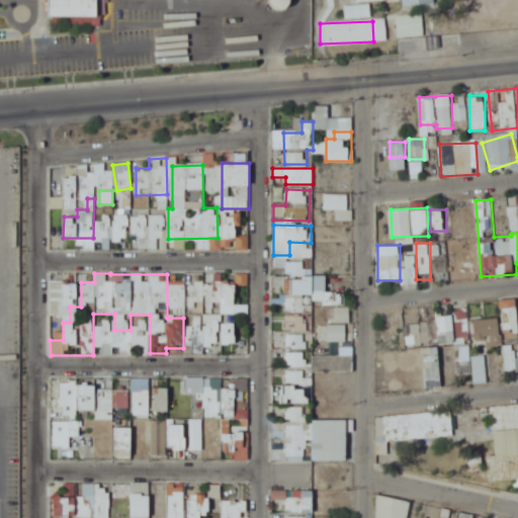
[(287,312),(312,312),(311,301),(338,300),(337,292),(326,292),(326,276),(286,277),(287,312)]
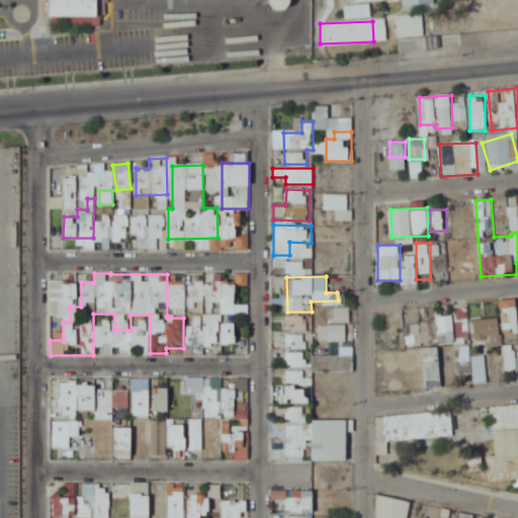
[(189,350),(219,350),(219,315),(221,315),(236,315),(235,284),(205,285),(205,318),(189,318),(189,350)]
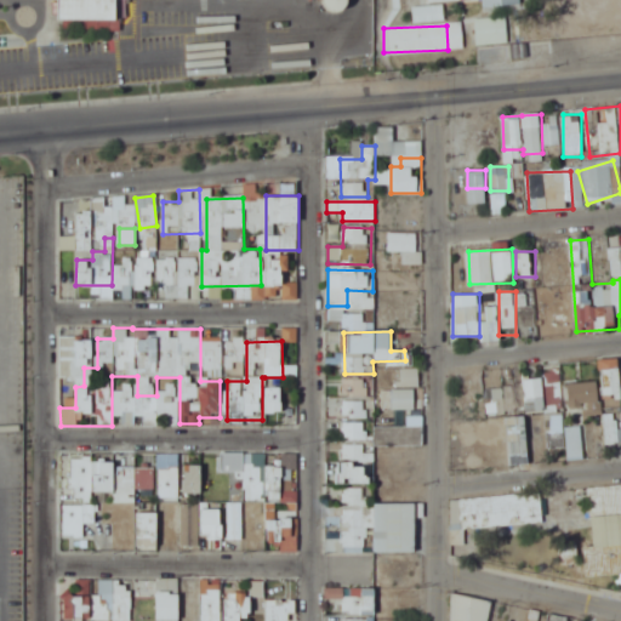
[(620,358),(600,359),(600,394),(620,394),(620,358)]
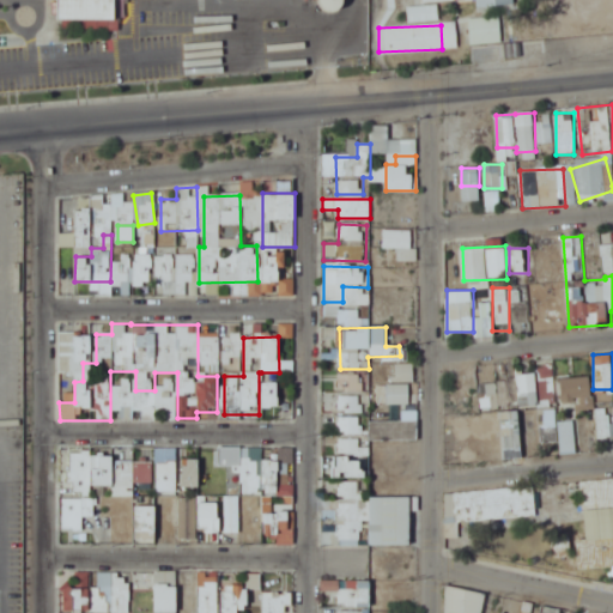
[(416,364),(377,364),(377,381),(416,381),(416,364)]
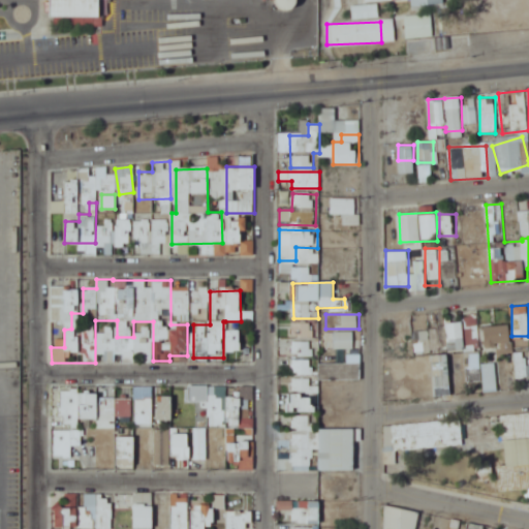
[(478,318),(446,320),(447,352),(465,351),(467,382),(481,381),(478,318)]
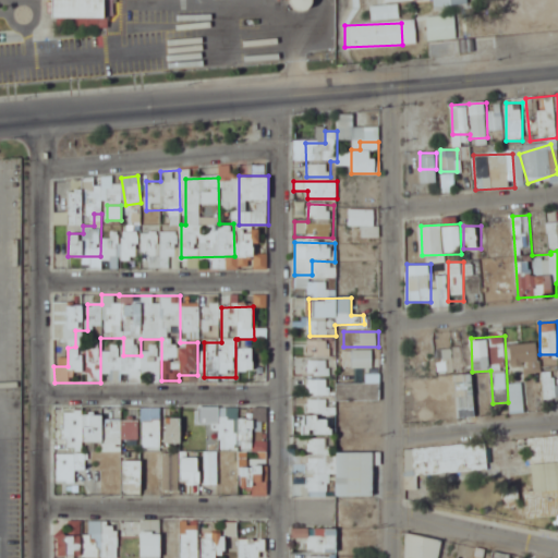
[(307,356),(331,356),(331,340),(307,340),(307,356)]
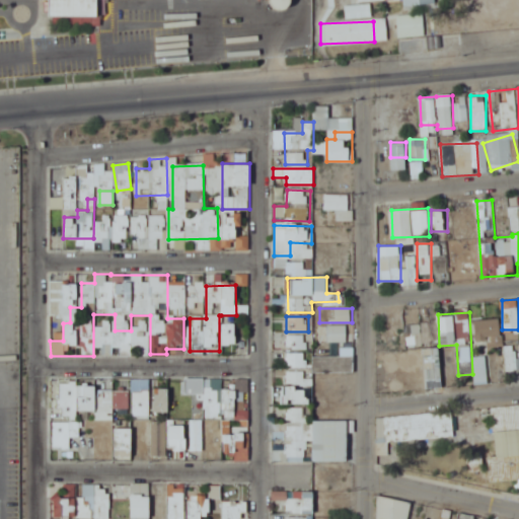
[(501,318),(474,319),(475,344),(501,343),(501,318)]
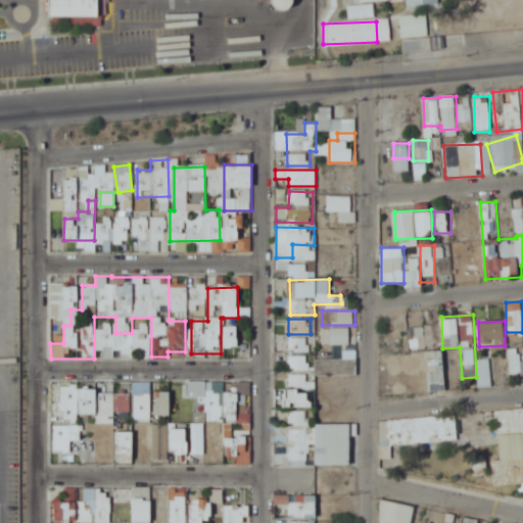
[(238,325),(224,325),(224,347),(238,347),(238,325)]
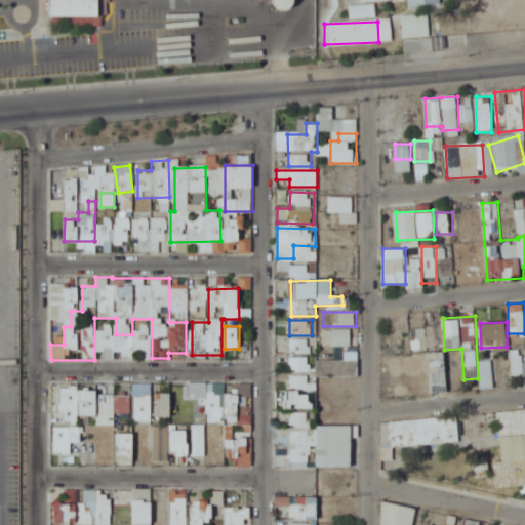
[(427,349),(425,328),(415,329),(416,350),(427,349)]
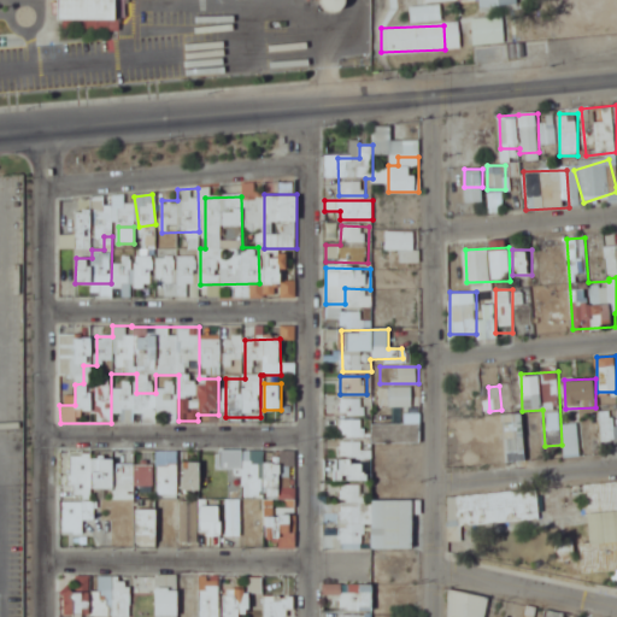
[(389,404),(411,404),(411,389),(389,389),(389,404)]
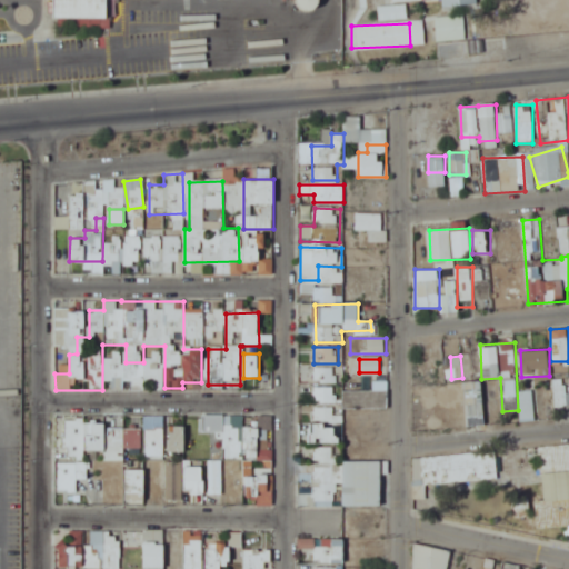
[(481,409),(481,382),(468,382),(468,409),(481,409)]
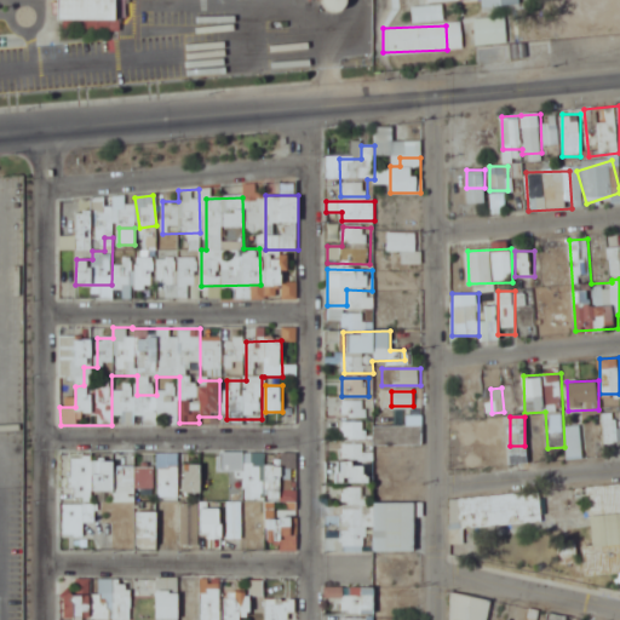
[(368,423),(344,423),(344,435),(368,435),(368,423)]
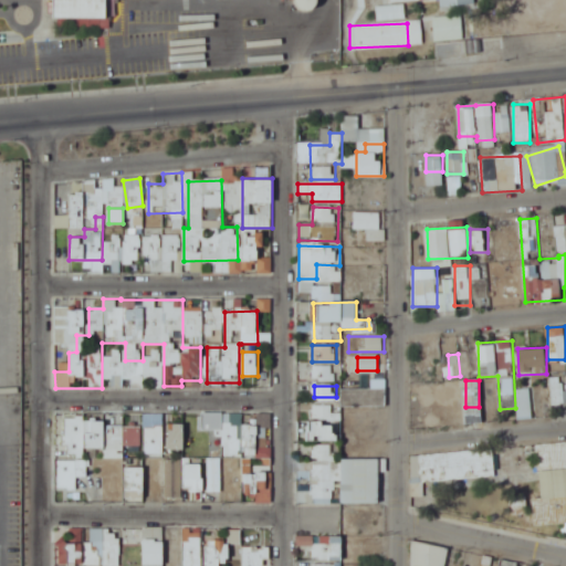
[(342,388),(342,407),(385,407),(385,388),(342,388)]
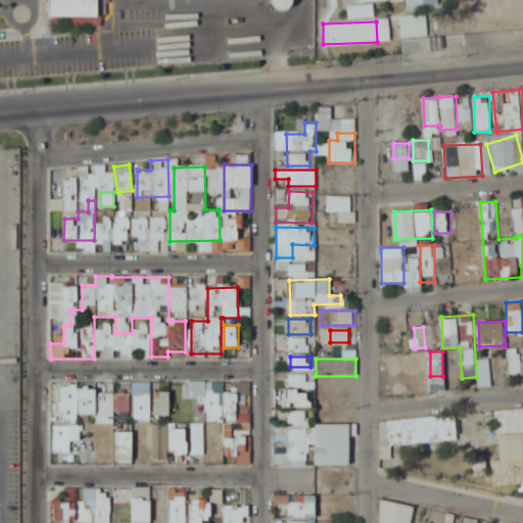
[(310,388),(310,374),(288,374),(288,388),(310,388)]
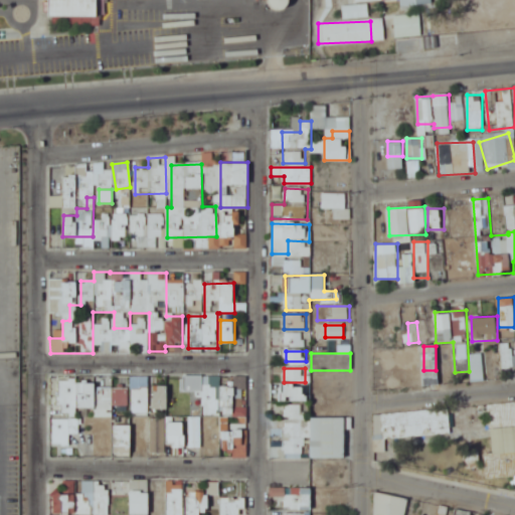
[(184,378),(170,378),(170,413),(184,413),(184,378)]
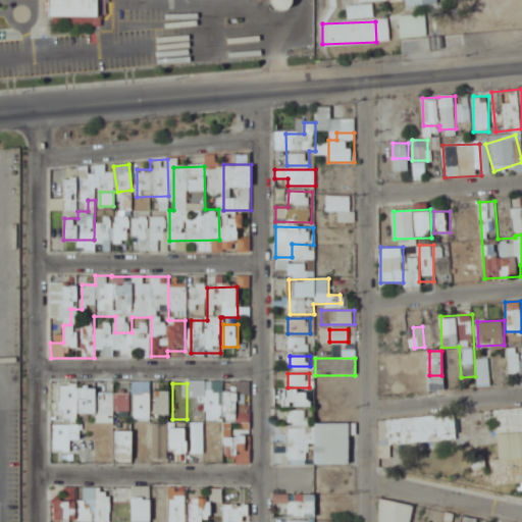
[(97,387),(77,387),(77,413),(97,413),(97,387)]
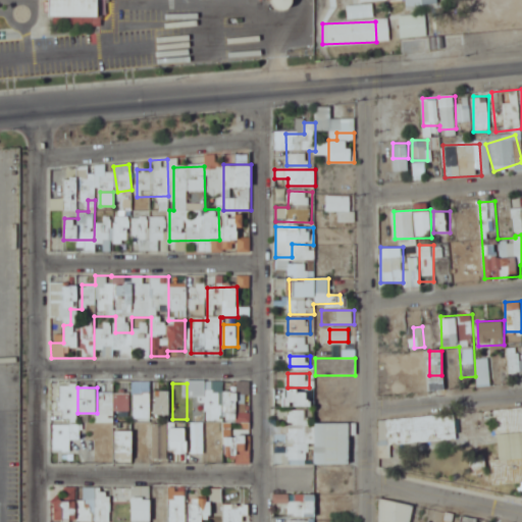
[(155,390),(155,416),(169,416),(168,390),(155,390)]
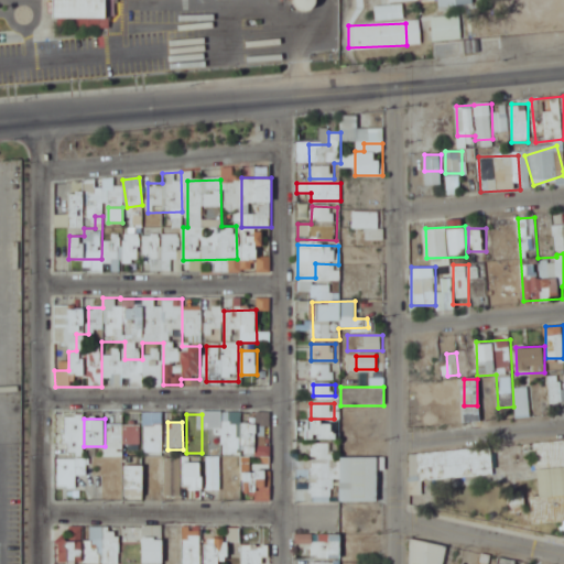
[(224,423),(224,455),(238,455),(238,423),(224,423)]
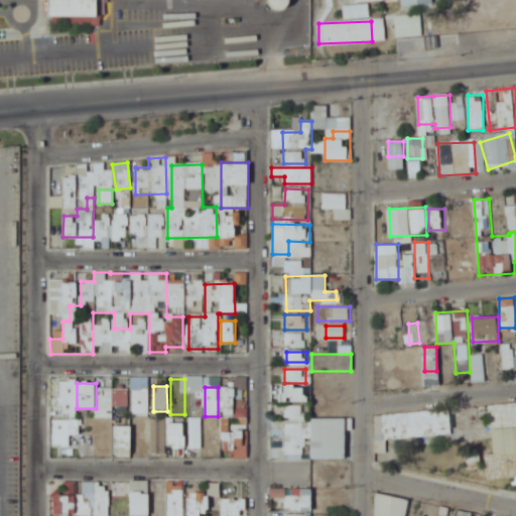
[(246,416),(246,387),(221,387),(221,416),(246,416)]
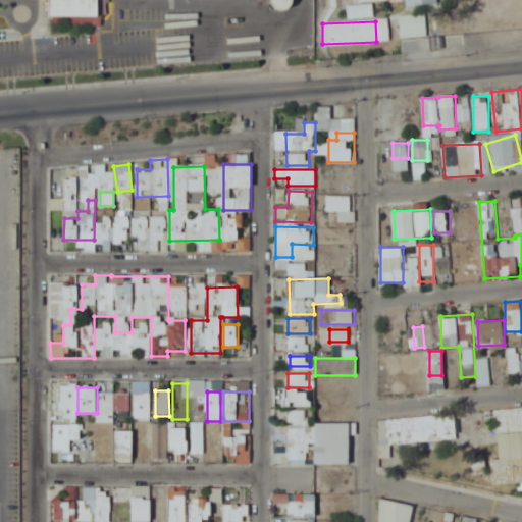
[(151,418),(151,393),(134,393),(134,418),(151,418)]
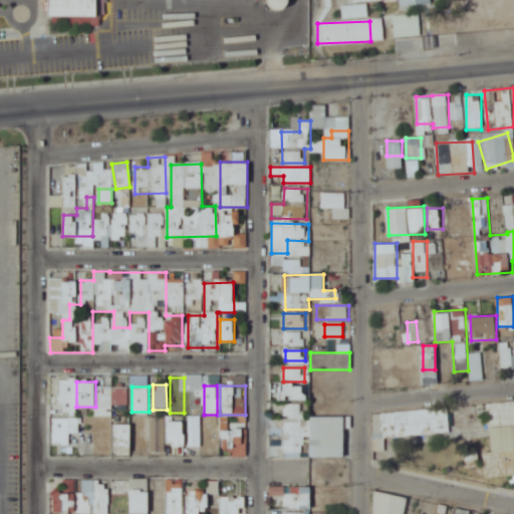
[(301,401),(301,387),(283,387),(283,401),(301,401)]
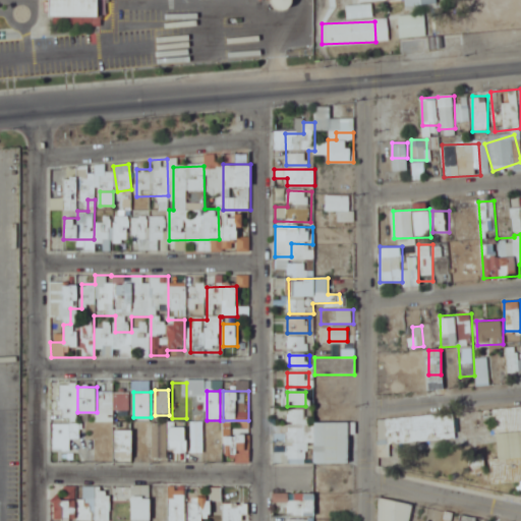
[(131,393),(114,393),(114,410),(131,410),(131,393)]
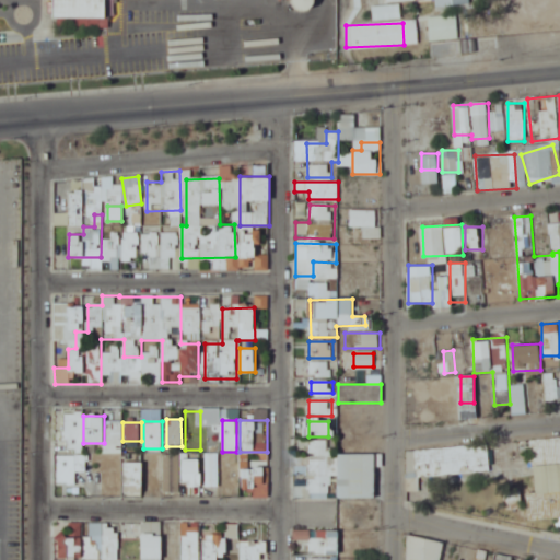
[(330,442),(311,438),(308,448),(328,453),(330,442)]
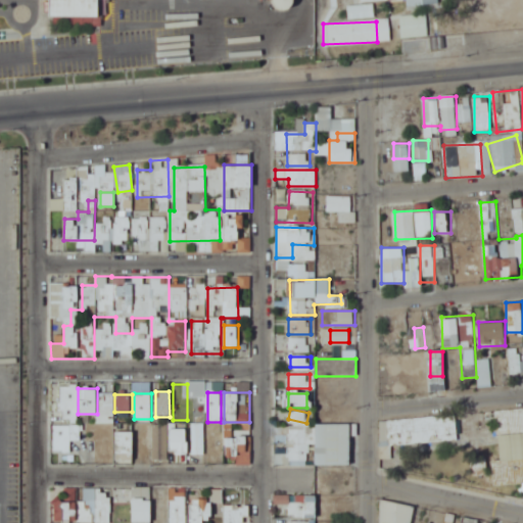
[(522,409),(495,410),(496,434),(522,433),(522,409)]
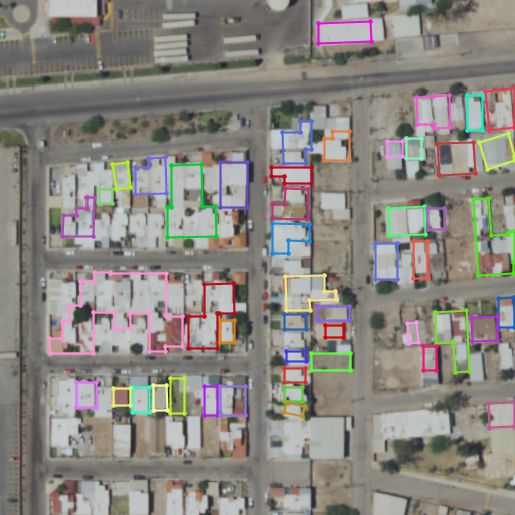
[(201,417),(188,417),(188,451),(201,451),(201,417)]
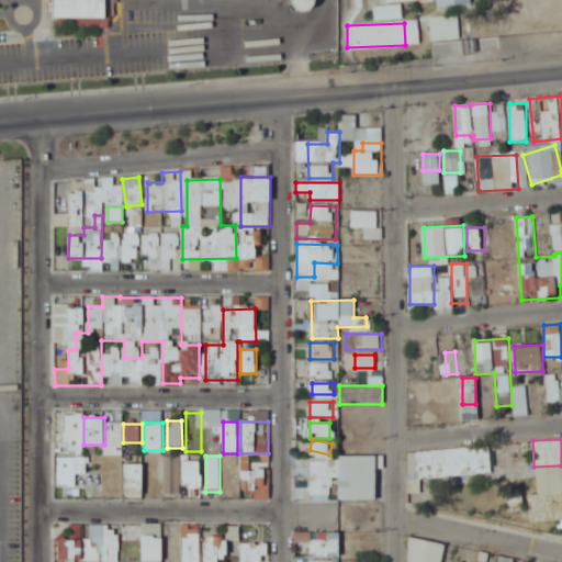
[(338,499),(374,499),(374,468),(385,468),(385,456),(338,456),(338,499)]
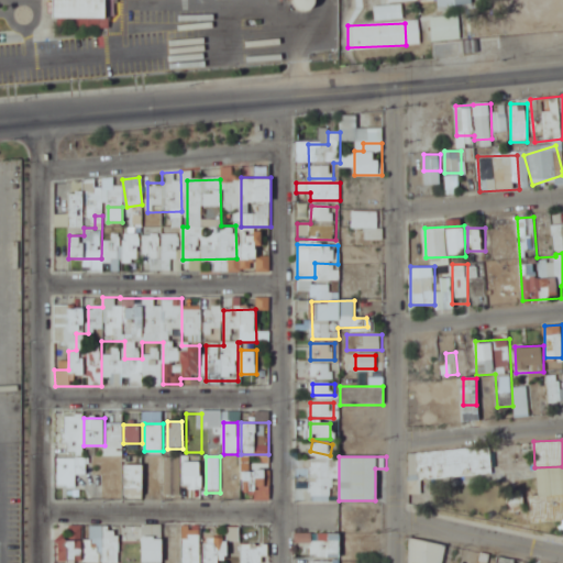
[(334,477),(334,460),(310,460),(310,477),(334,477)]
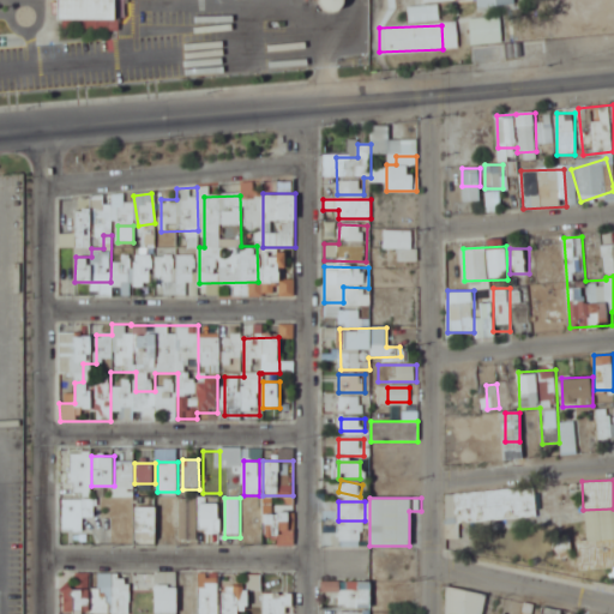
[(220,503),(197,503),(197,530),(220,530),(220,503)]
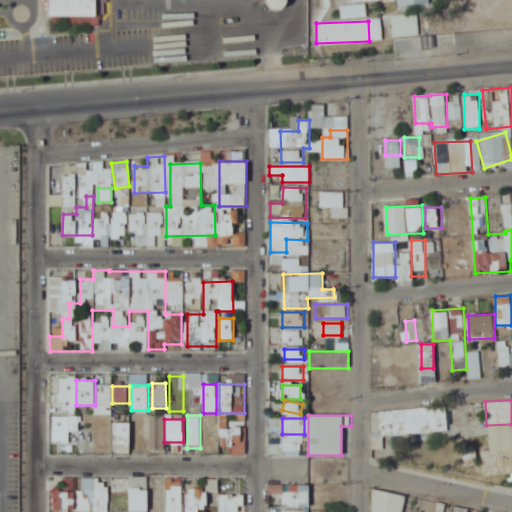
[(129,422),(112,422),(112,452),(129,452),(129,422)]
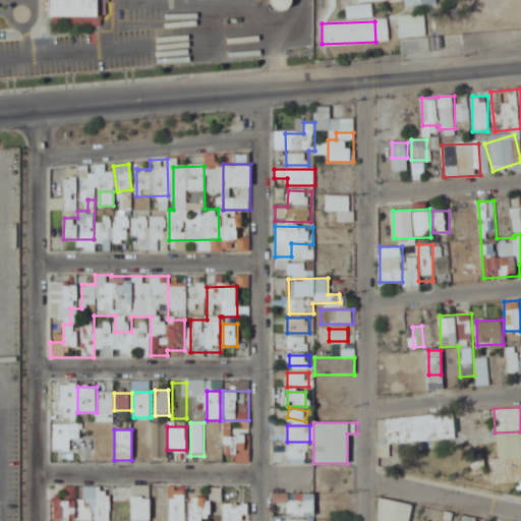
[(224,433),(224,463),(248,463),(248,433),(224,433)]
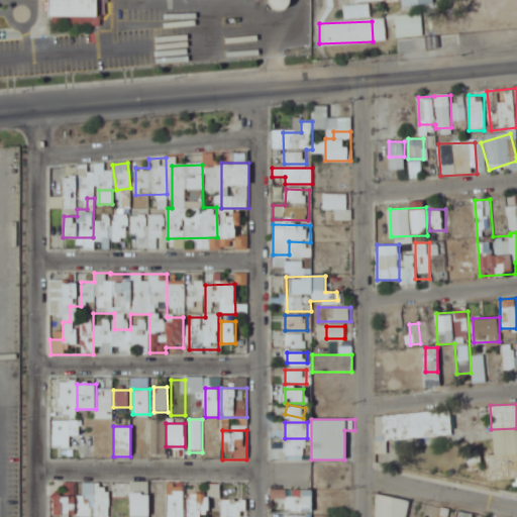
[(516,451),(486,453),(487,479),(516,477),(516,451)]
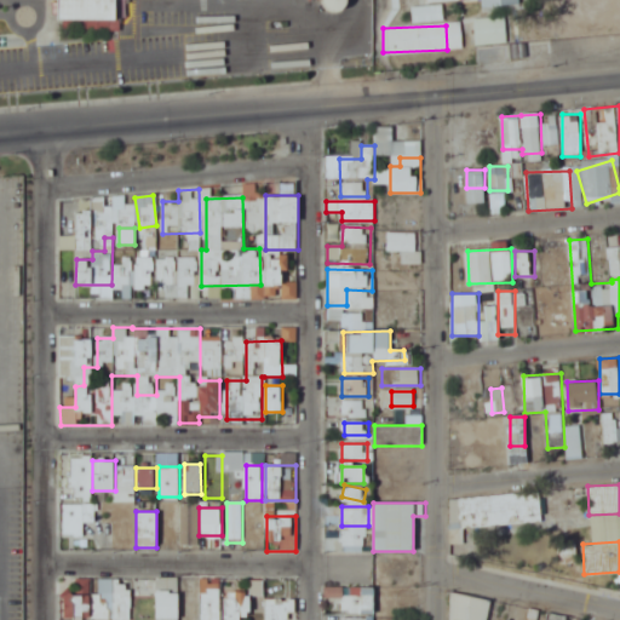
[(128,619),(128,596),(113,596),(113,591),(92,591),(92,579),(78,579),(78,593),(64,593),(64,619),(91,619),(128,619)]
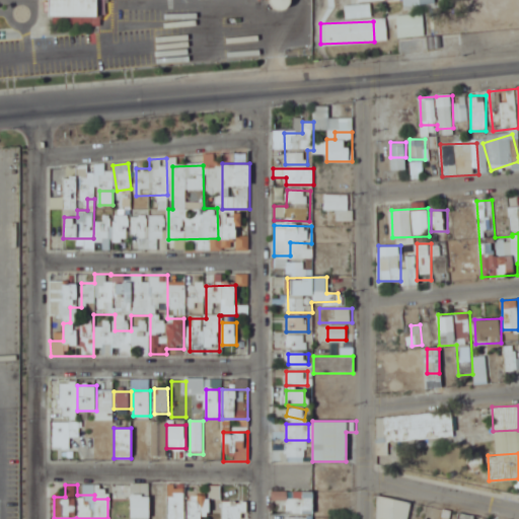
[(132,518),(149,518),(149,491),(134,491),(134,486),(132,486),(132,518)]
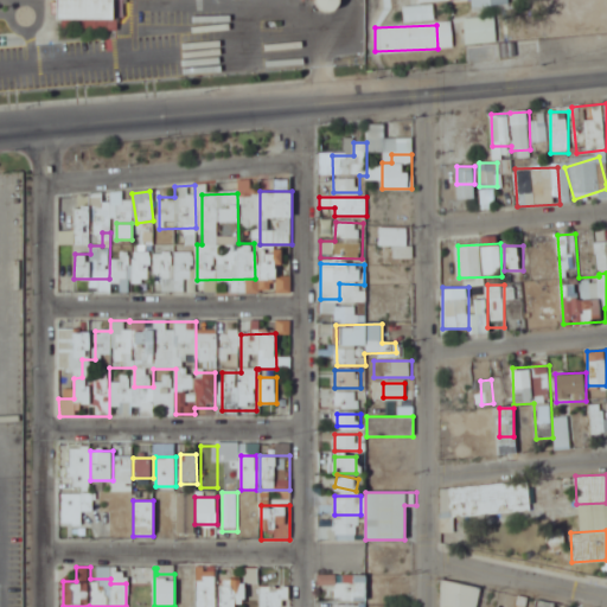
[(475,606),(478,586),(449,582),(446,606),(475,606)]
